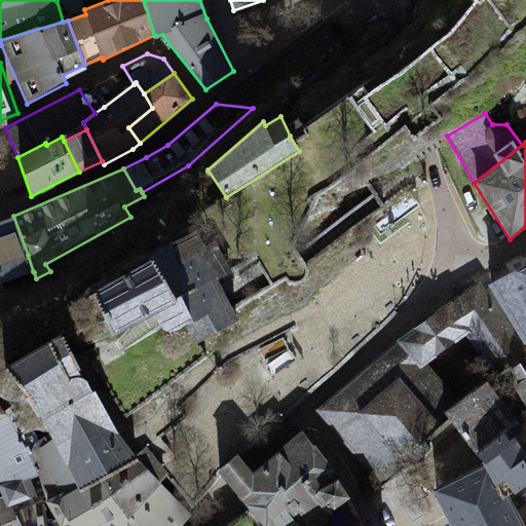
[(13,216),(0,221),(0,285),(2,284),(33,271),(13,216)]
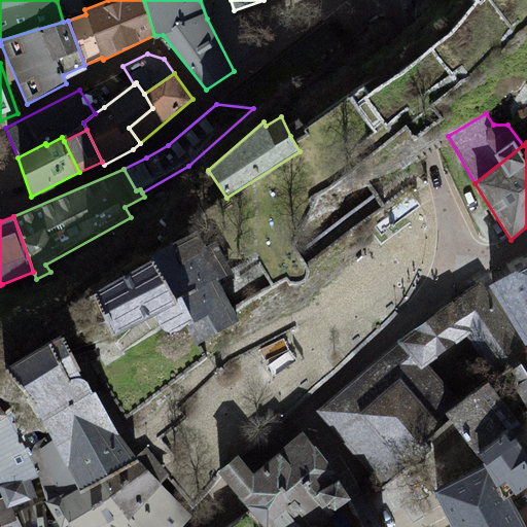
[(217,279),(206,250),(200,231),(151,256),(153,259),(177,299),(181,296),(192,321),(186,325),(197,345),(199,344),(240,321),(234,309),(217,279)]
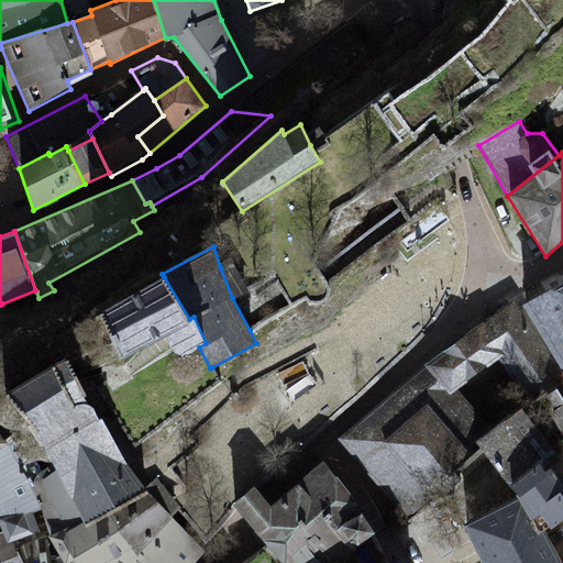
[(164,277),(102,312),(122,359),(166,337),(169,346),(177,354),(189,355),(199,348),(206,343),(194,317),(189,319),(164,277)]
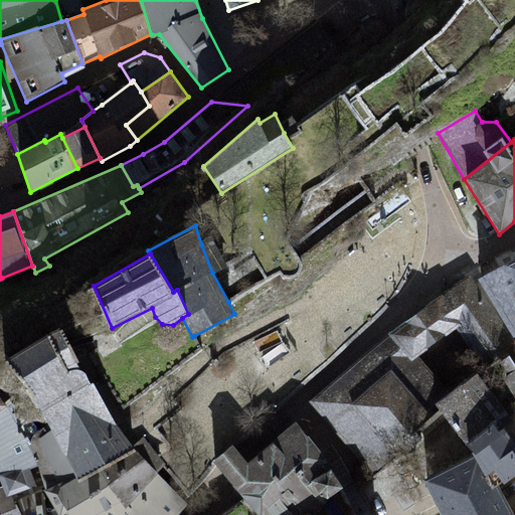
[(514,258),(479,280),(514,336),(514,258)]
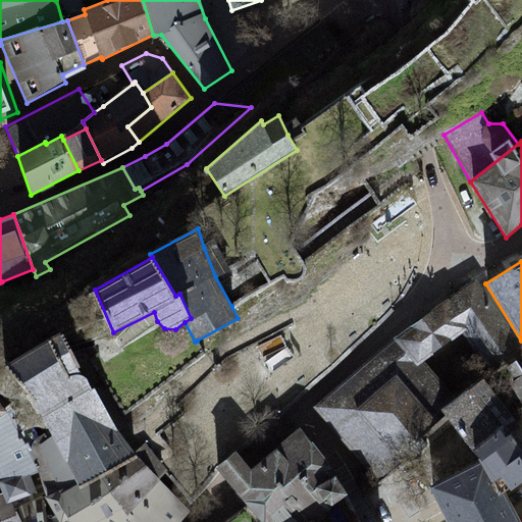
[(394,338),(417,365),(424,362),(468,331),(502,371),(518,361),(521,356),(521,348),(474,278),(394,338)]
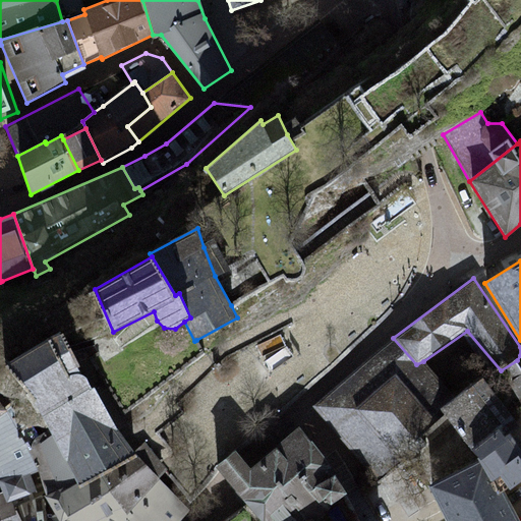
[(52,436),(77,482),(78,485),(135,454),(134,452),(117,428),(94,387),(92,387),(82,373),(60,333),(47,339),(5,365),(27,393),(25,395),(37,413),(41,413),(49,429),(52,436)]
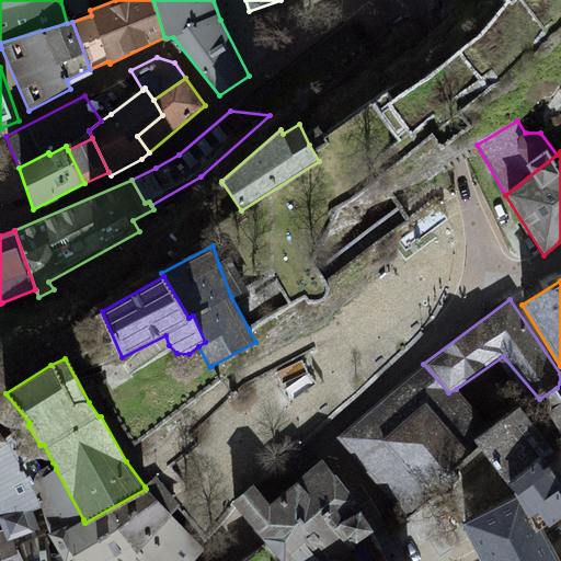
[(448,392),(423,364),(339,437),(405,508),(478,448),(493,433),(456,389),(448,392)]
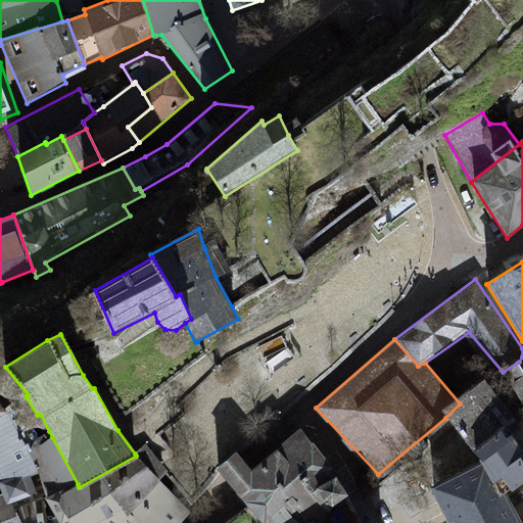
[(485,381),(443,411),(475,452),(501,429),(507,438),(512,434),(521,428),(511,414),(522,407),(522,369),(519,362),(503,372),(485,381)]
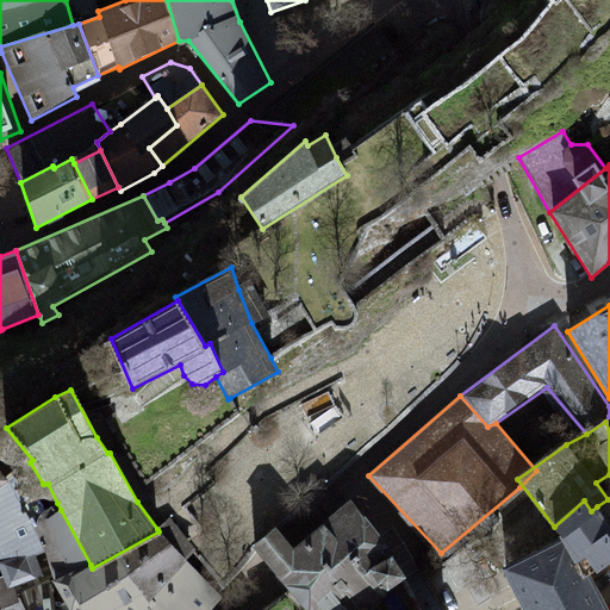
[(0,570),(7,587),(43,576),(39,567),(36,555),(44,552),(33,527),(41,512),(45,509),(12,472),(5,477),(8,480),(0,486),(0,570)]
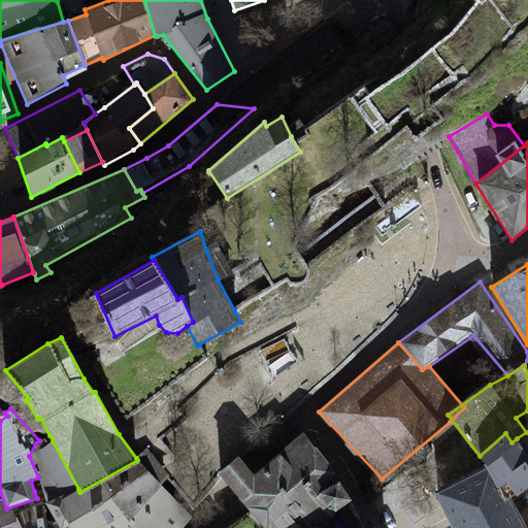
[(351,499),(340,482),(303,433),(254,474),(248,466),(240,457),(220,473),(229,484),(251,509),(266,527),(316,527),(322,525),(351,499)]
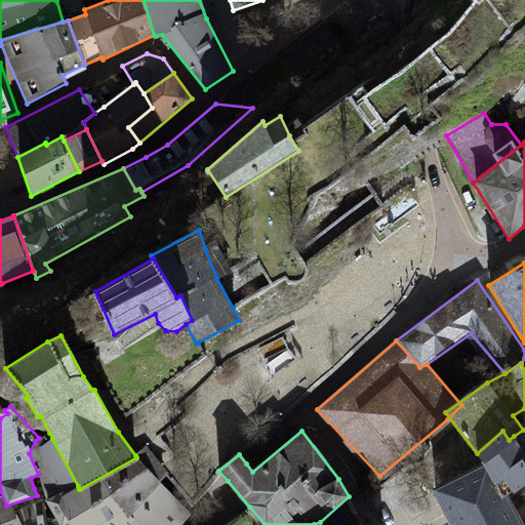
[(482,463),(497,484),(503,480),(515,493),(524,485),(524,452),(514,436),(509,440),(502,431),(477,453),(482,463)]
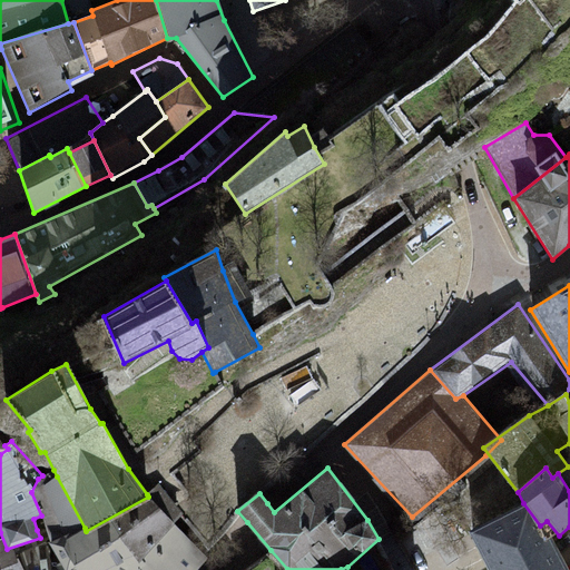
[(57,477),(53,470),(42,475),(38,479),(31,492),(41,516),(46,528),(48,536),(49,542),(69,533),(70,537),(85,528),(57,477)]
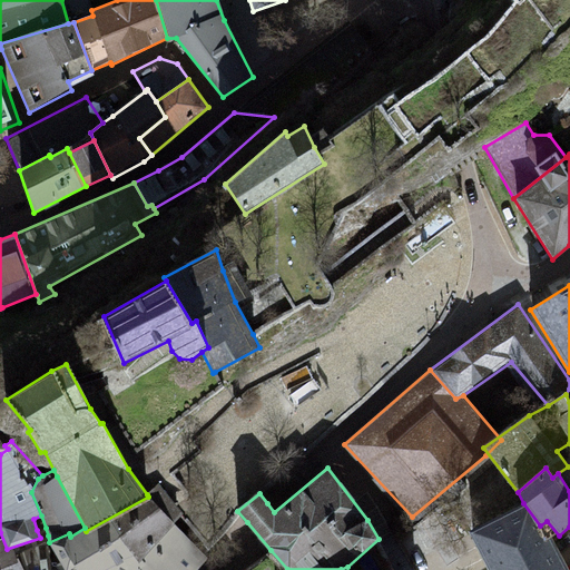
[(158,483),(147,494),(148,497),(174,523),(184,513),(158,483)]
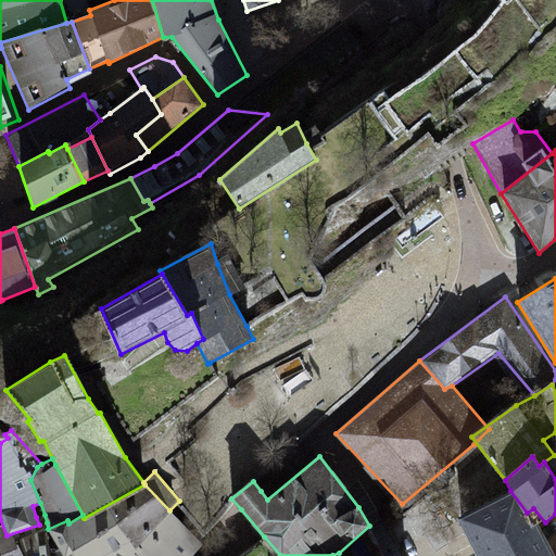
[(169,510),(144,484),(84,518),(83,515),(68,523),(67,520),(48,529),(59,548),(54,551),(55,555),(192,555),(203,543),(169,510)]
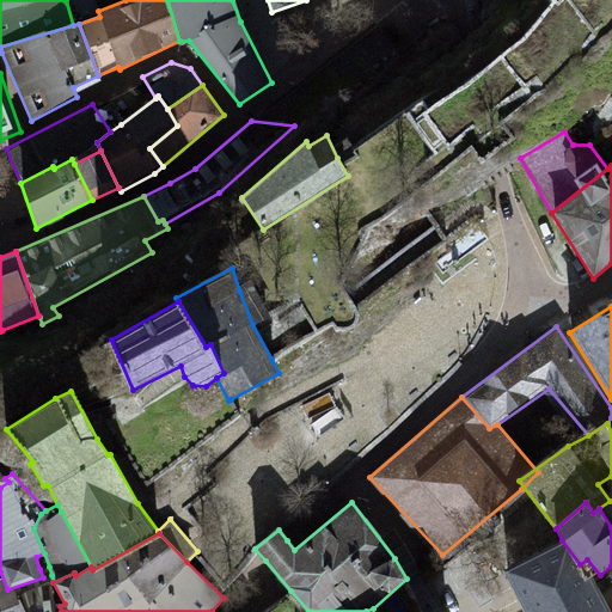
[(562,540),(502,570),(524,611),(607,611),(580,564),(562,540)]
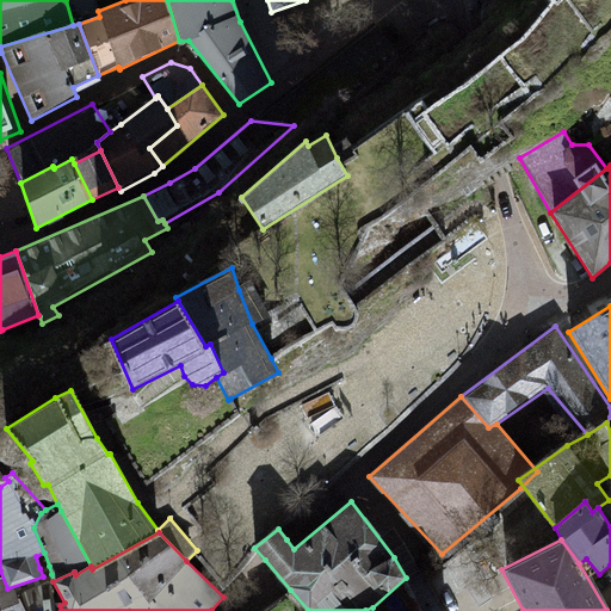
[(0,571),(0,610),(61,610),(60,605),(65,603),(53,581),(51,574),(49,566),(39,568),(43,576),(7,588),(0,571)]
